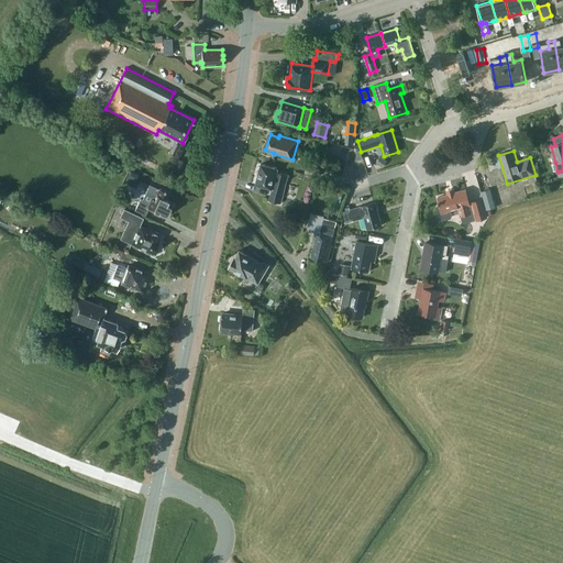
[(377,163),(383,167),(387,162),(381,157),(377,163)]
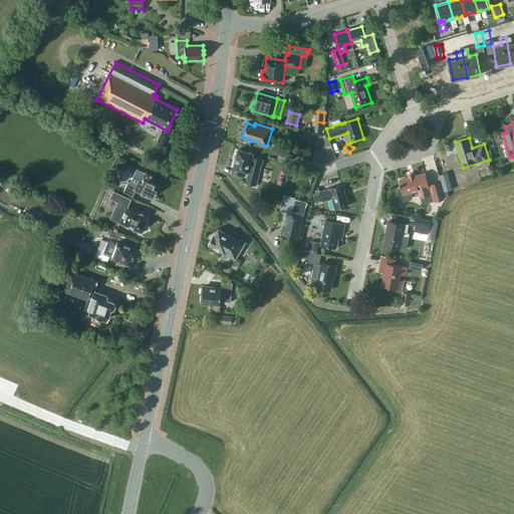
[(254,154),(239,150),(234,169),(249,173),(246,183),(257,186),(263,160),(253,158),(254,154)]
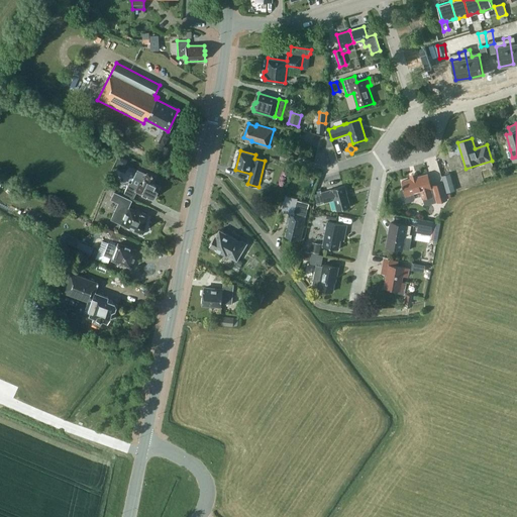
[(291,154),(282,152),(280,159),(290,162),(291,154)]
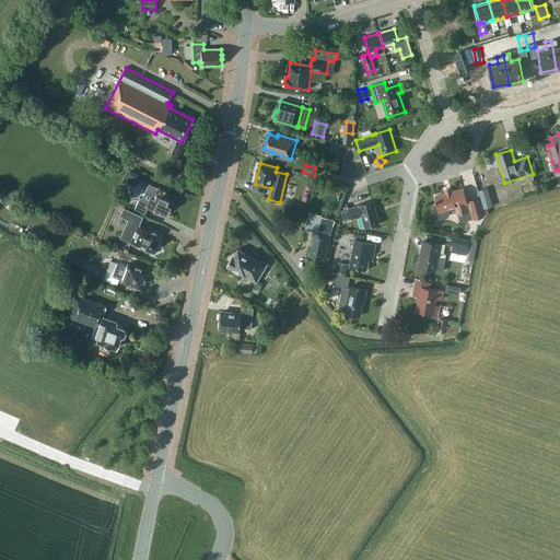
[(126,176),(130,178),(132,175),(137,177),(138,174),(129,170),(126,176)]
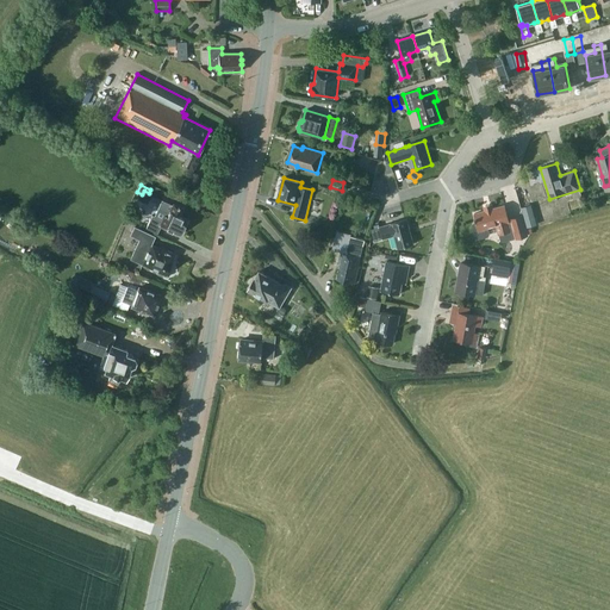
[(173,206),(162,200),(155,217),(153,216),(147,228),(157,232),(161,226),(180,235),(185,224),(181,222),(184,217),(180,216),(184,209),(180,207),(181,206),(178,205),(174,204),(173,206)]
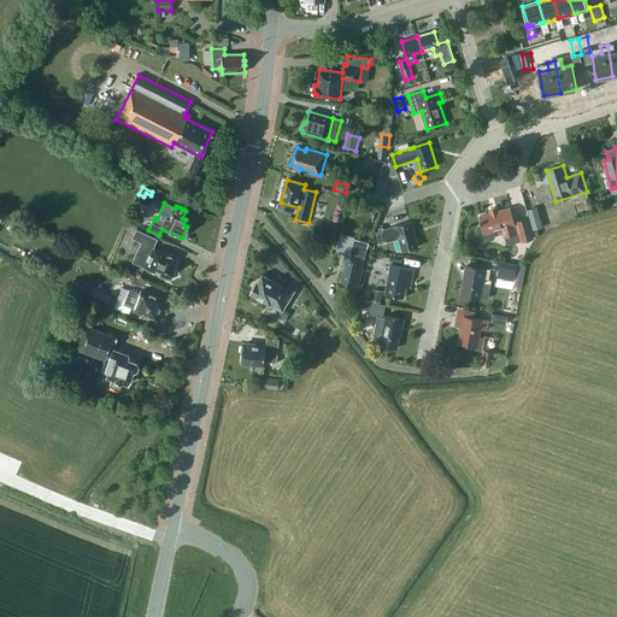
[(482,222),(482,224),(480,225),(477,228),(481,240),(485,242),(494,239),(495,236),(494,230),(503,228),(505,238),(519,233),(522,241),(534,239),(529,219),(515,223),(511,207),(480,216),(481,221),(481,223),(482,222)]
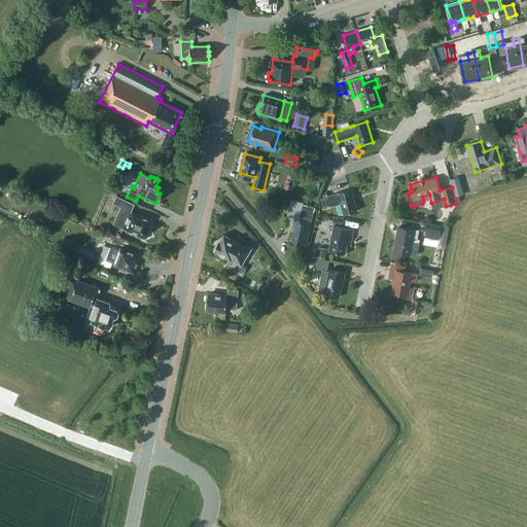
[(461,182),(459,177),(451,179),(452,185),(461,182)]
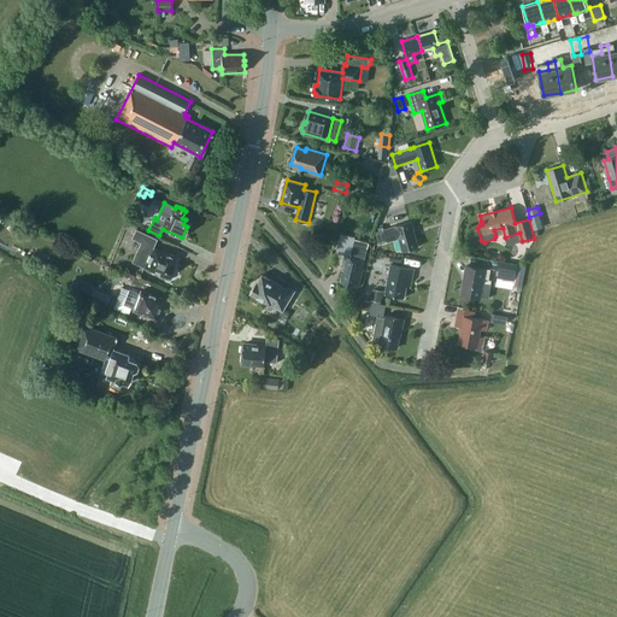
[(418,247),(412,222),(395,227),(397,227),(376,231),(378,244),(399,239),(403,251),(418,247)]
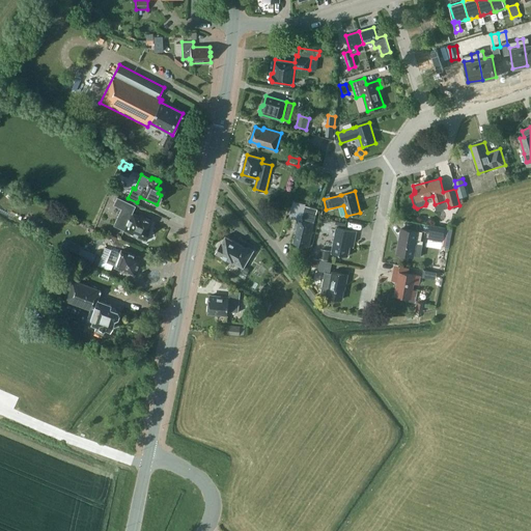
[(118,197),(114,204),(122,208),(114,225),(144,240),(150,228),(149,228),(152,221),(140,216),(140,217),(132,213),(136,205),(118,197)]
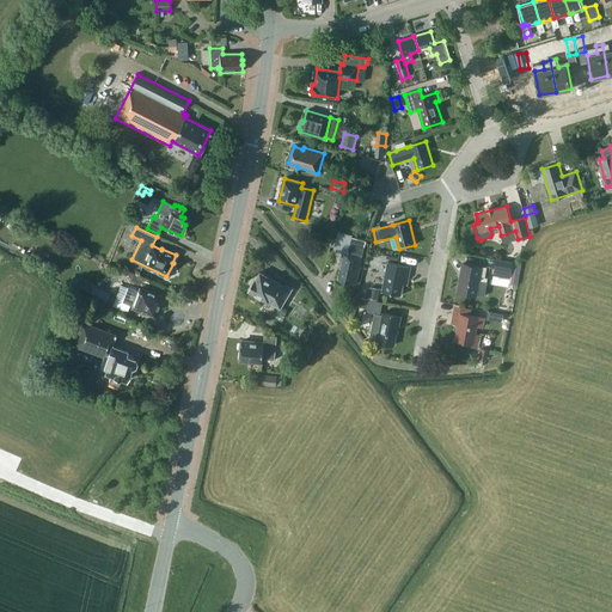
[(354,238),(337,234),(334,249),(344,251),(341,265),(342,268),(338,281),(356,285),(360,268),(361,268),(363,255),(352,252),(354,238)]
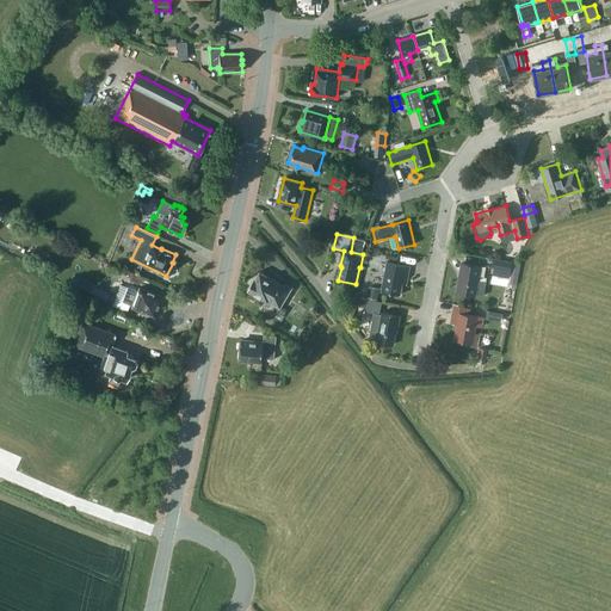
[(494,267),(511,270),(512,261),(495,259),(494,267)]
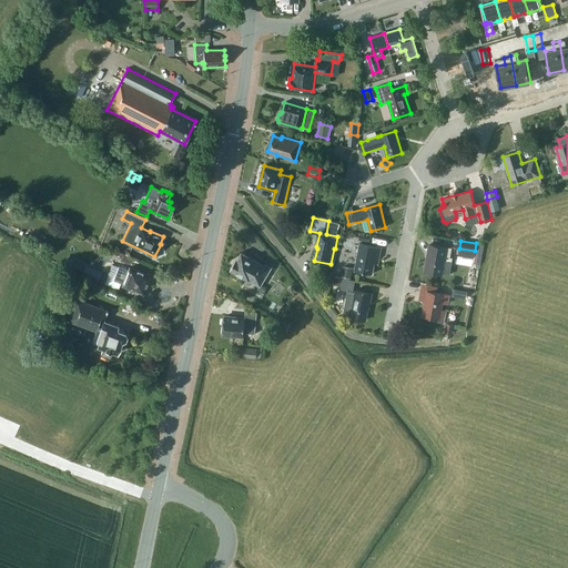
[(382,247),(361,243),(355,271),(373,274),(375,257),(379,259),(382,247)]
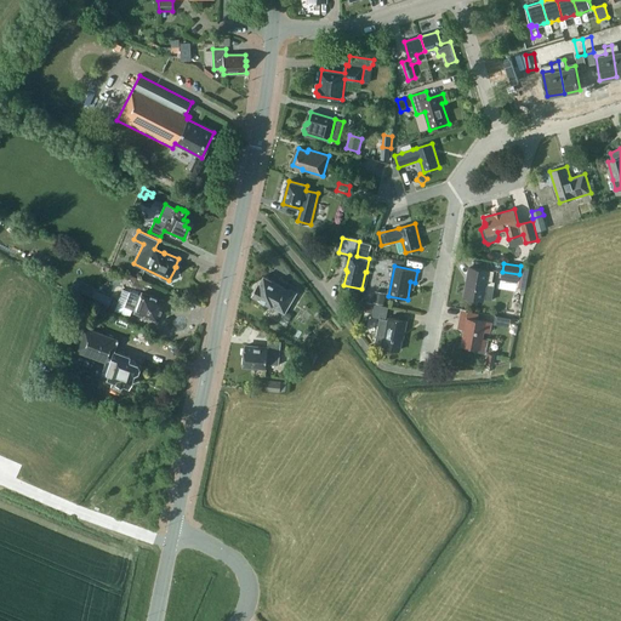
[(520,275),(518,289),(525,290),(529,268),(520,266),(519,275),(520,275)]
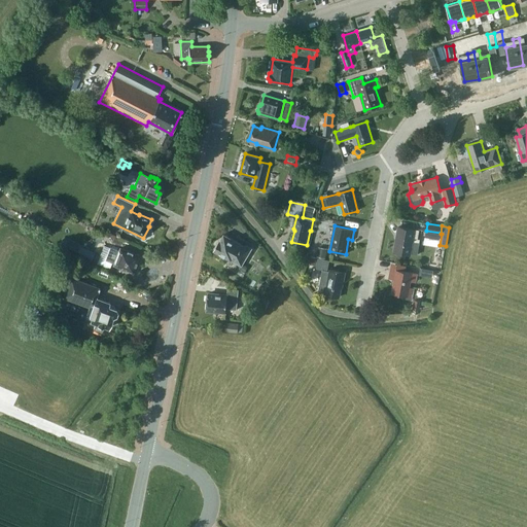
[(415,230),(398,226),(394,251),(411,254),(411,253),(418,255),(420,243),(419,243),(413,242),(415,230)]
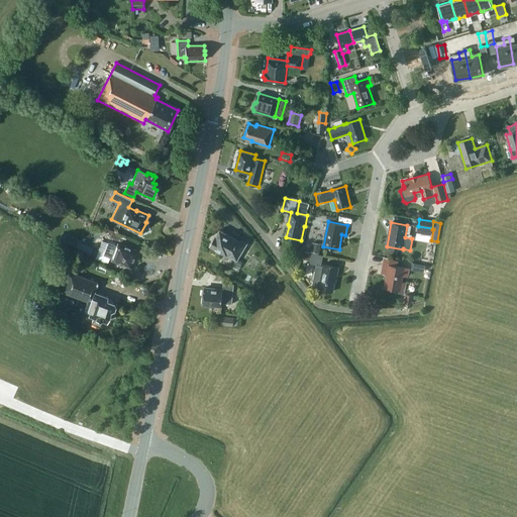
[(211,245),(237,261),(247,243),(243,241),(237,240),(220,230),(215,238),(213,239),(212,241),(212,243),(211,245)]
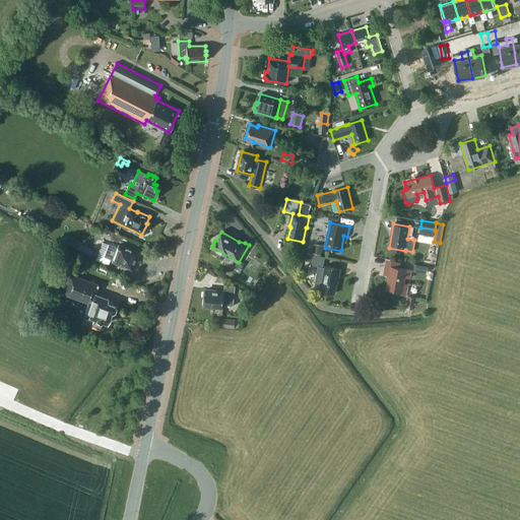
[(61,247),(75,253),(79,243),(66,237),(61,247)]
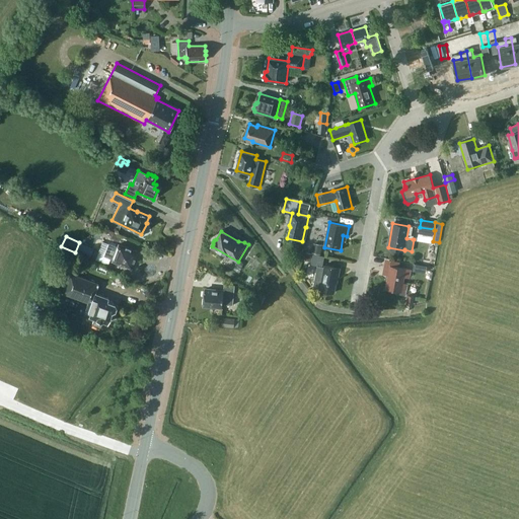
[(102,241),(95,260),(108,265),(110,260),(104,256),(108,244),(102,241)]
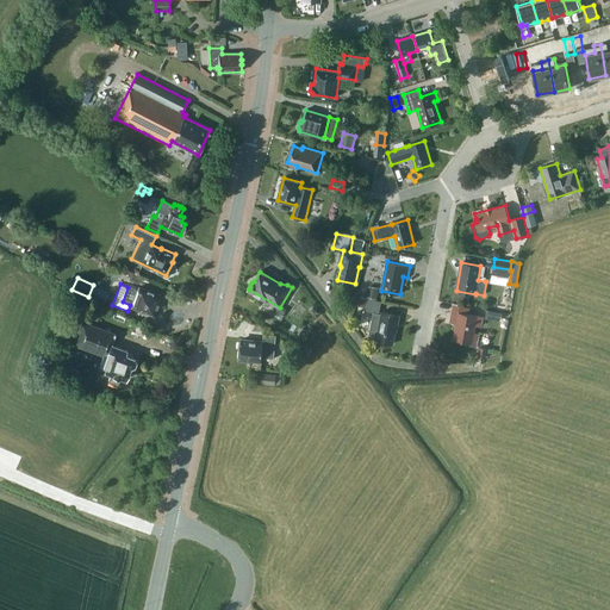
[(377,299),(379,287),(368,285),(366,297),(377,299)]
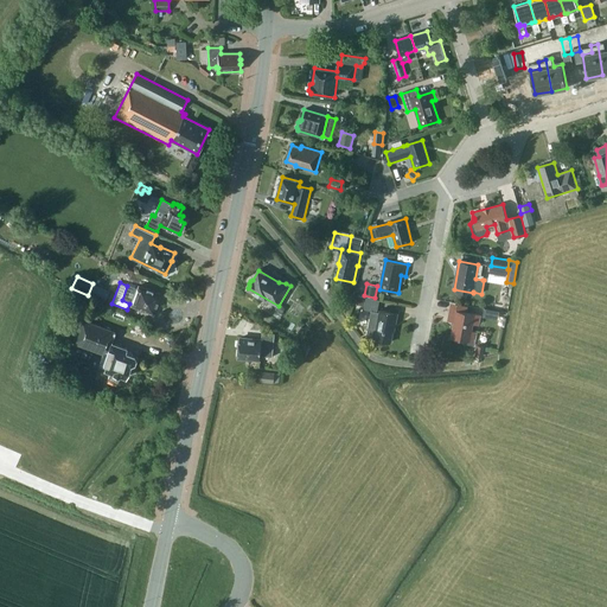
[(127,286),(122,300),(129,304),(132,305),(132,306),(154,314),(161,295),(138,286),(136,289),(127,286)]
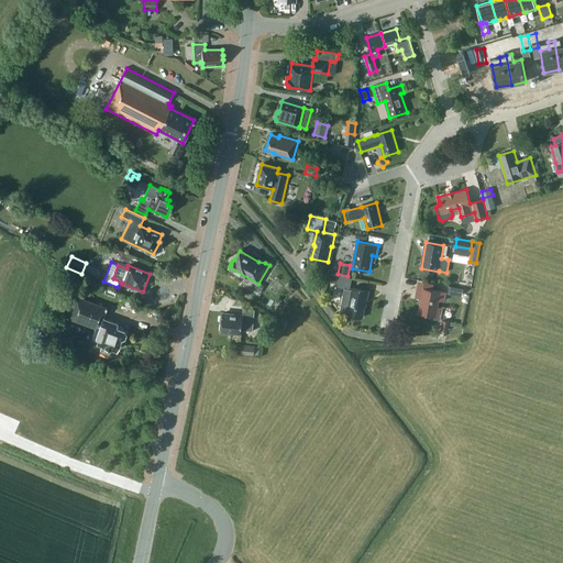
[(353,278),(340,276),(338,287),(344,288),(340,312),(348,313),(348,315),(363,318),(366,301),(367,301),(370,290),(353,287),(353,290),(351,289),(353,278)]
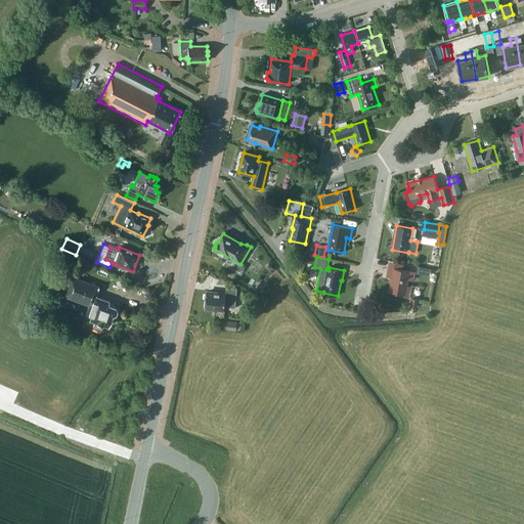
[(417,273),(430,276),(431,269),(418,266),(417,272),(417,273)]
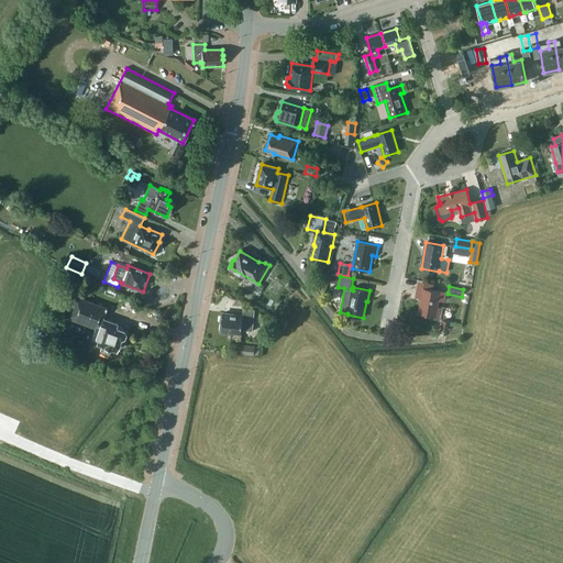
[(439,300),(445,301),(448,294),(448,293),(418,287),(416,297),(421,298),(419,313),(433,316),(432,319),(440,320),(442,307),(438,307),(439,300)]
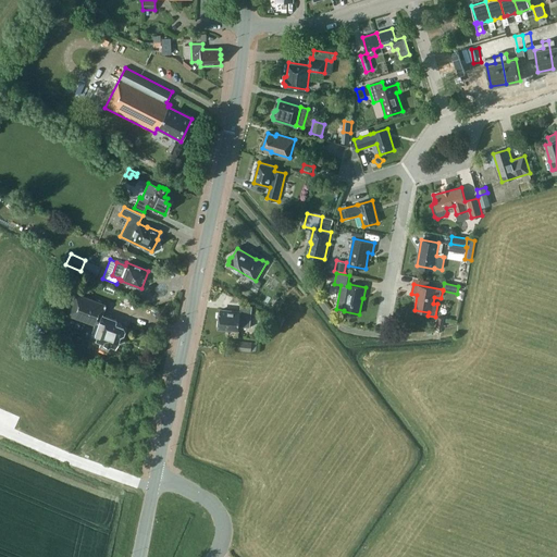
[(67,314),(95,325),(90,337),(96,339),(101,342),(99,348),(109,351),(111,345),(115,347),(120,335),(122,335),(123,333),(124,331),(124,329),(122,326),(111,322),(112,319),(101,314),(106,305),(75,293),(67,314)]
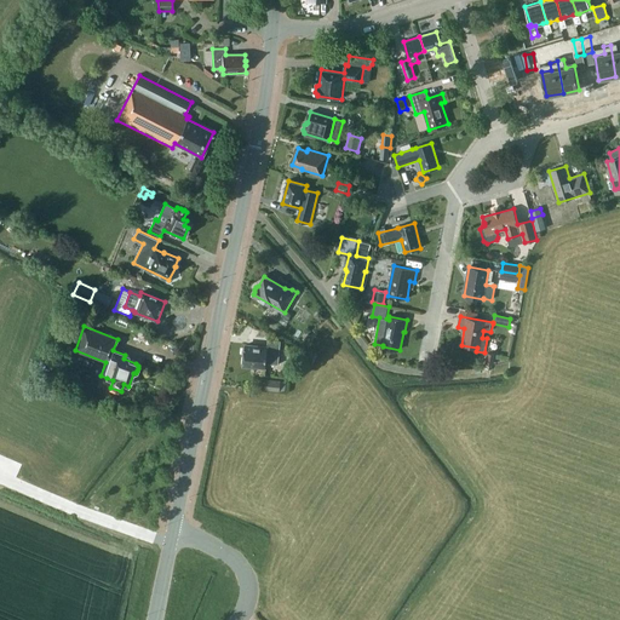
[(244,365),(267,367),(267,363),(279,365),(280,355),(281,340),(268,339),(268,348),(245,345),(245,346),(244,346),(242,354),(245,354),(244,365)]
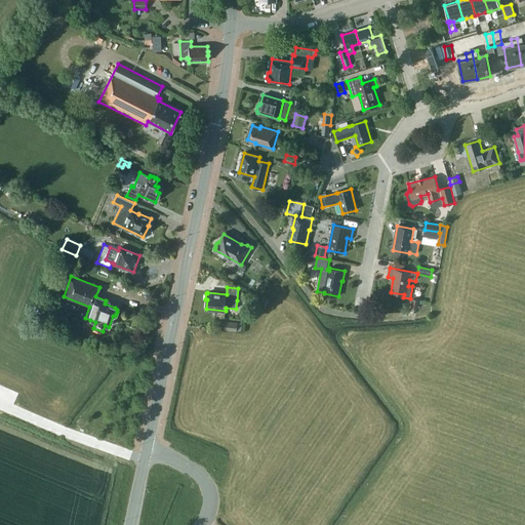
[(261,315),(269,300),(257,294),(250,309),(261,315)]
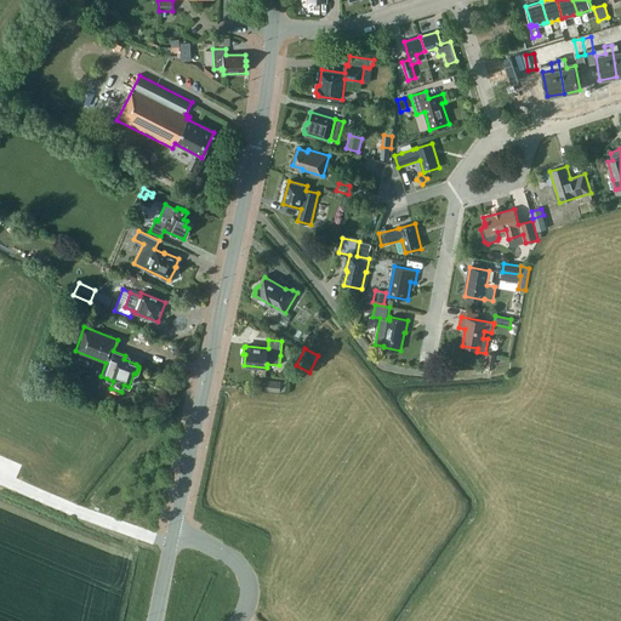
[(496,354),(488,353),(486,364),(494,365),(496,354)]
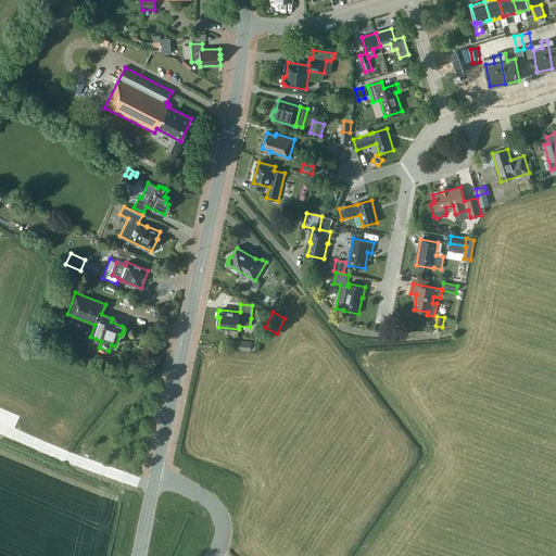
[(237,349),(255,351),(256,342),(238,340),(237,349)]
